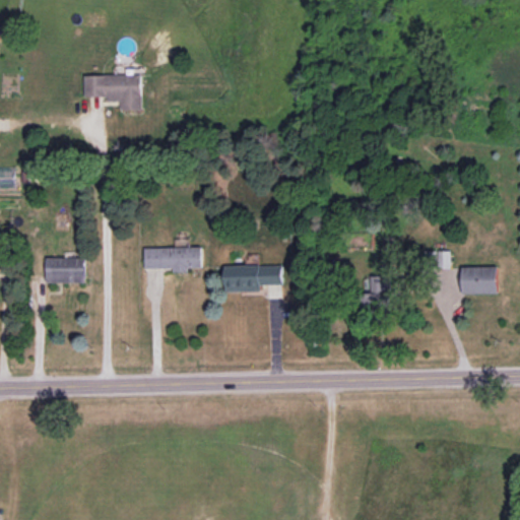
[(142,74),(85,75),(85,99),(121,98),(121,113),(143,113),(142,74)]
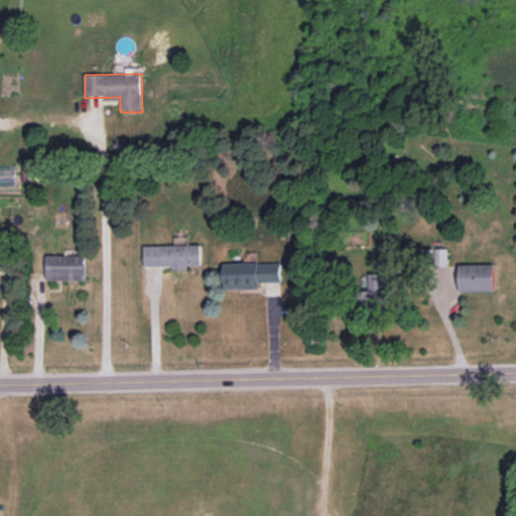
[(144,266),(172,266),(172,270),(186,270),(186,266),(201,266),(201,245),(144,245),(144,266)]
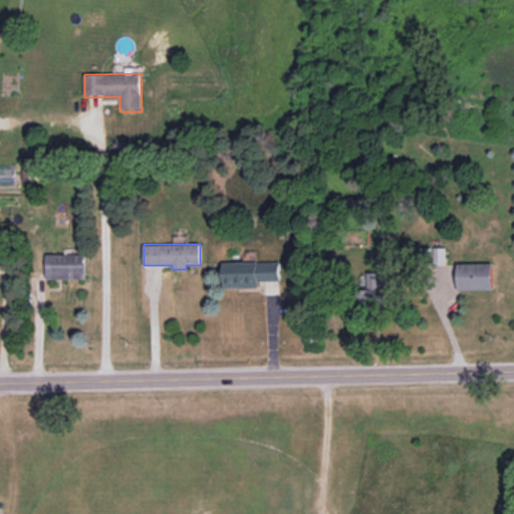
[(446,248),(419,247),(418,265),(446,266),(446,248)]
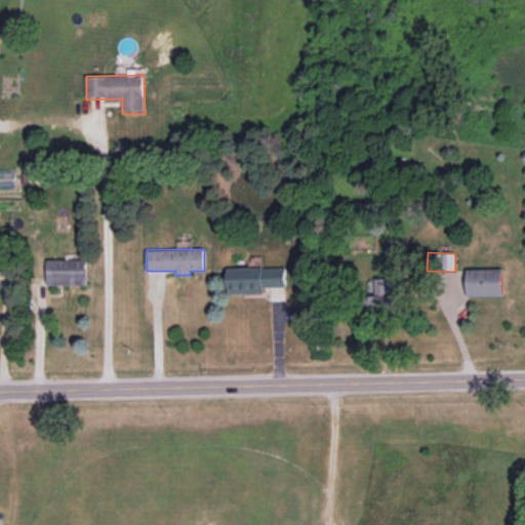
[(47,285),(85,285),(86,260),(47,259),(47,285)]
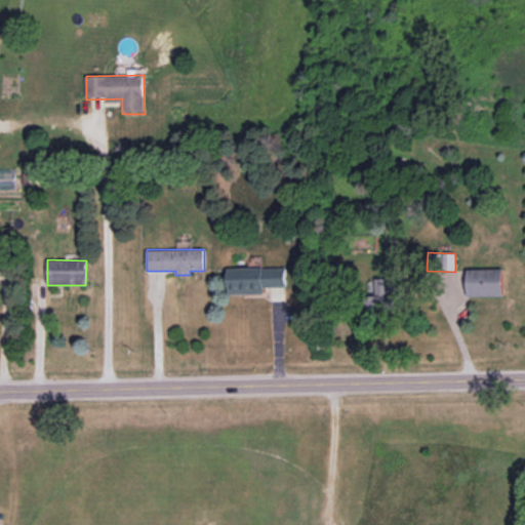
[(286,267),(227,268),(228,294),(264,294),(263,287),(286,287),(286,267)]
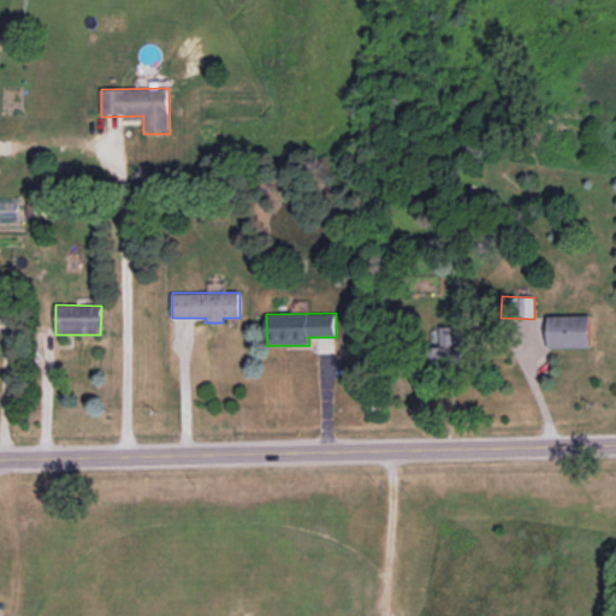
[(549,317),(549,348),(591,348),(591,315),(549,317)]
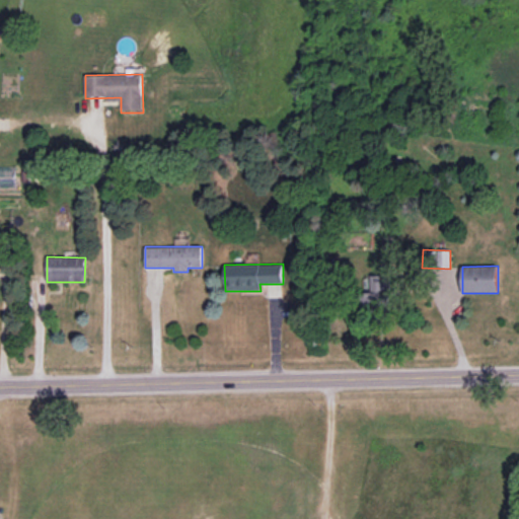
[(368,307),(390,307),(390,275),(367,276),(368,307)]
